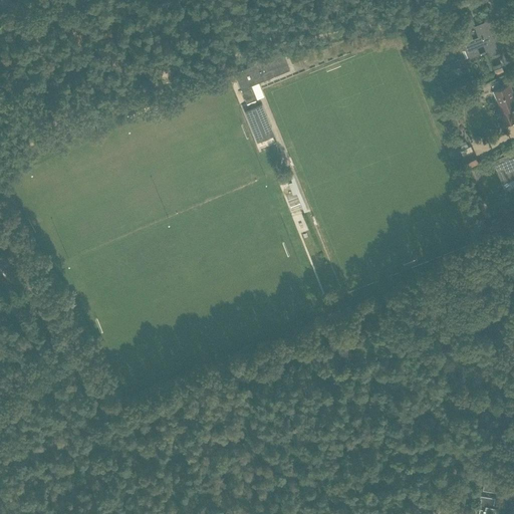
[(476,27),(480,36),(464,43),(469,57),(480,52),(480,53),(486,51),(486,49),(491,47),(493,52),(505,47),(502,41),(500,42),(491,20),(482,24),(476,27)]
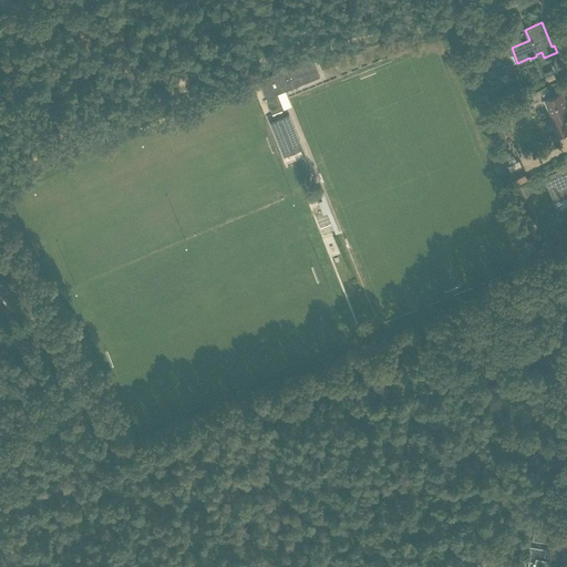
[(552,70),(544,73),(547,81),(555,78),(552,70)]
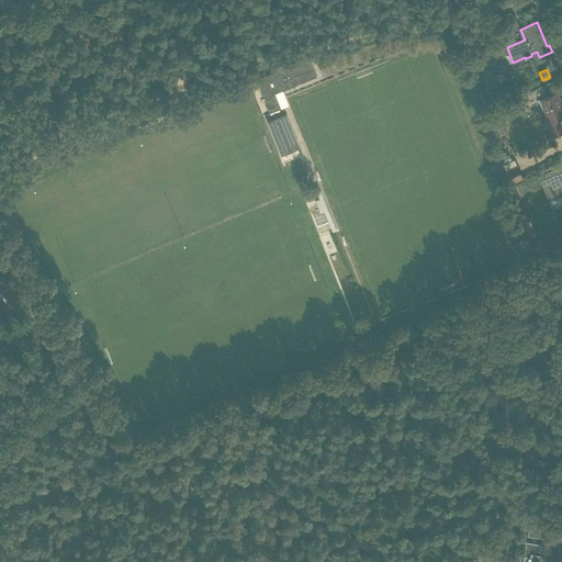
[(539,100),(542,110),(544,109),(550,123),(561,117),(561,102),(558,92),(539,100)]
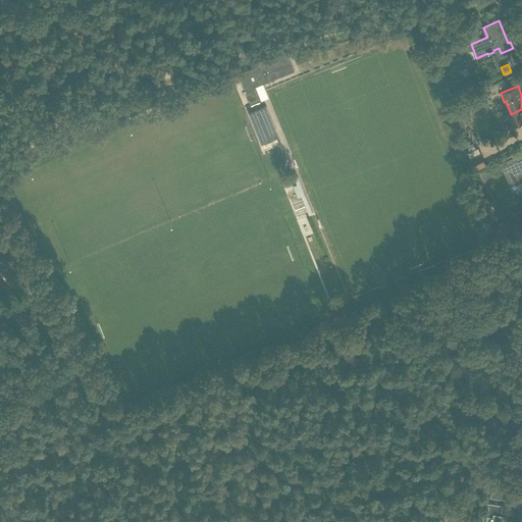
[(248,112),(261,144),(278,138),(265,105),(248,112)]
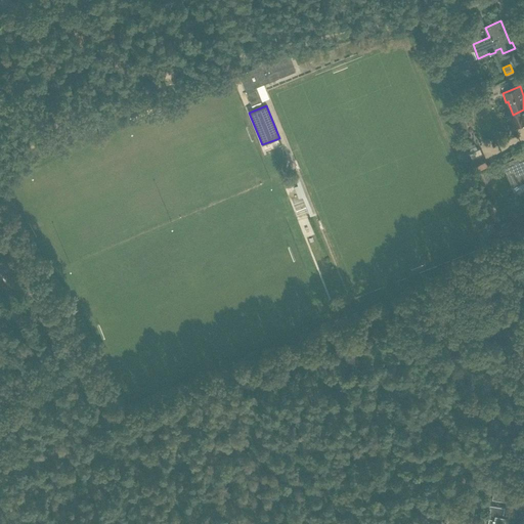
[(474,143),(468,146),(471,153),(477,149),(474,143)]
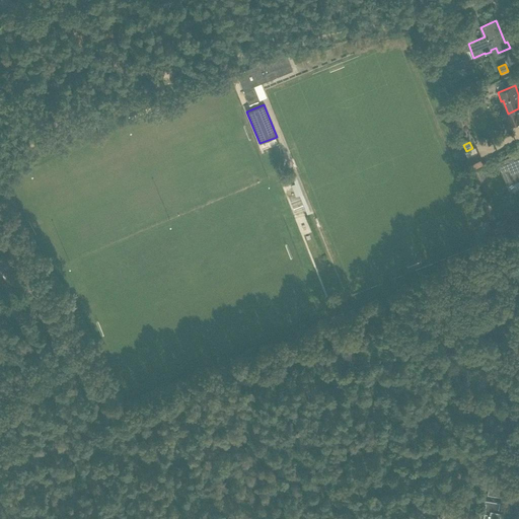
[(465,158),(471,169),(484,164),(478,152),(465,158)]
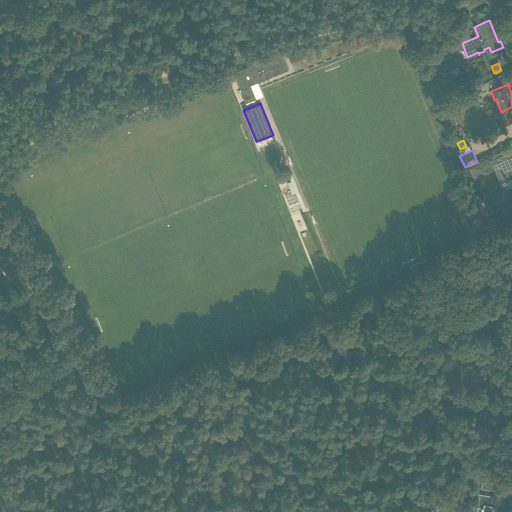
[(511,160),(503,164),(508,178),(511,176),(511,160)]
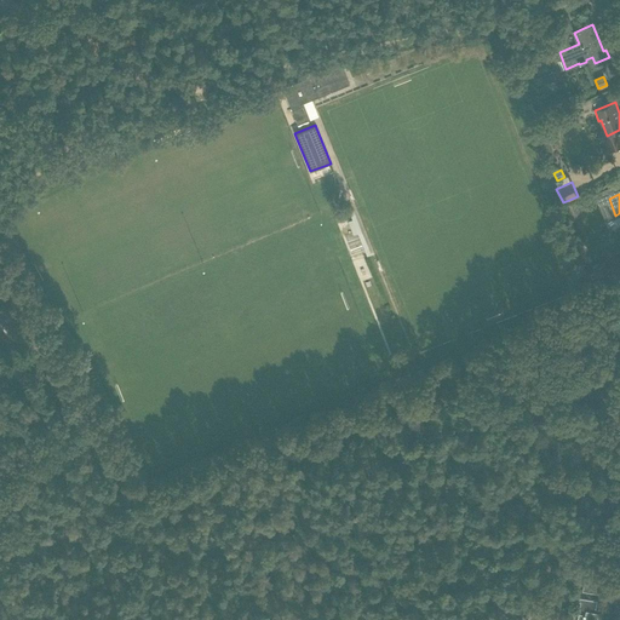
[(577,271),(583,282),(607,270),(603,263),(591,270),(589,265),(577,271)]
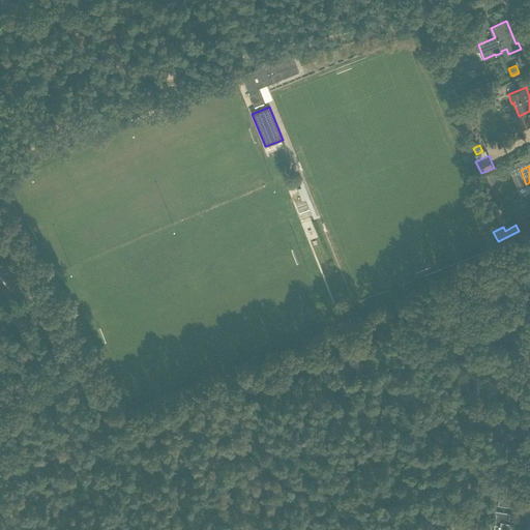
[(468,499),(466,499),(468,503),(469,503),(469,508),(471,509),(470,514),(469,522),(478,523),(479,517),(479,511),(497,514),(495,523),(491,522),(489,529),(510,529),(512,523),(511,523),(514,507),(518,491),(501,489),(498,505),(511,507),(510,512),(498,510),(496,510),(495,510),(495,509),(494,509),(493,509),(493,508),(492,508),(491,507),(490,507),(490,506),(489,506),(489,505),(488,505),(488,504),(487,504),(487,503),(486,503),(486,502),(483,501),(483,500),(482,500),(483,495),(473,493),(472,498),(470,498),(468,499)]
